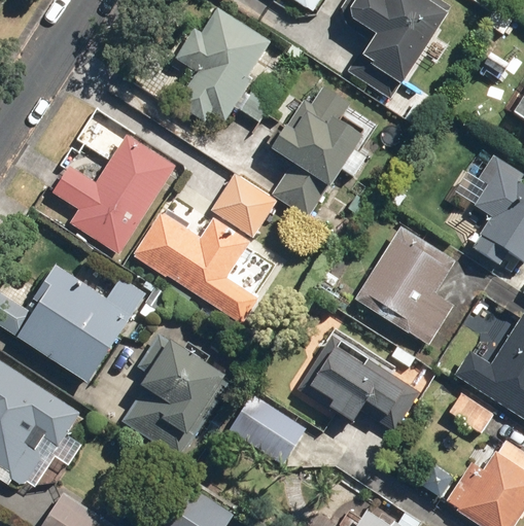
[(291,0),(310,11),(316,0),(291,0)]
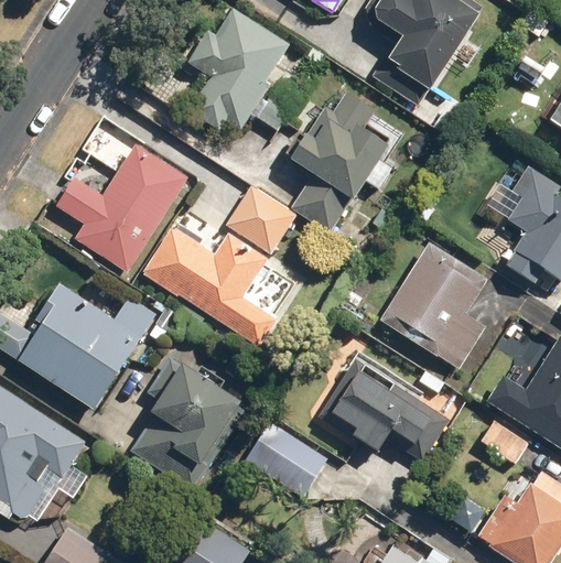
[(368,0),(363,9),(400,35),(371,77),(416,109),(485,9),(472,0),(368,0)]
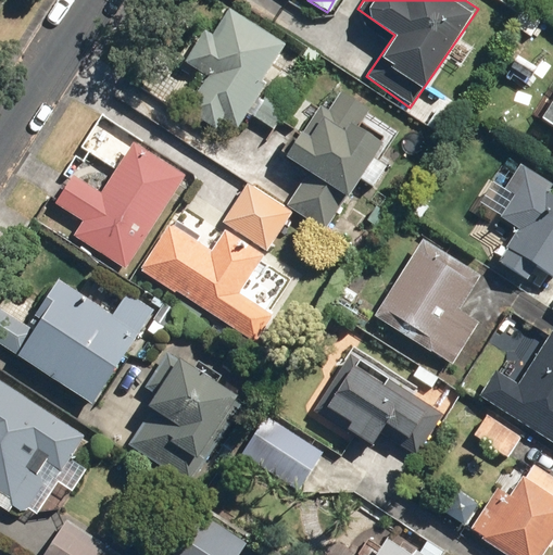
[(278,106),(290,88),(269,76),(289,43),(229,7),(213,32),(198,22),(174,61),(190,71),(171,101),(214,128),(221,118),(237,128),(246,113),(275,131),(287,112),(278,106)]
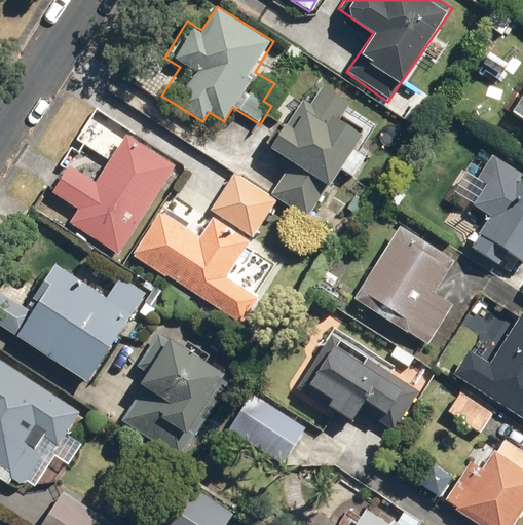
[(279,152),(288,157),(268,190),(308,215),(329,182),(336,187),(379,118),(323,83),(312,99),(305,94),(272,148),(279,152)]
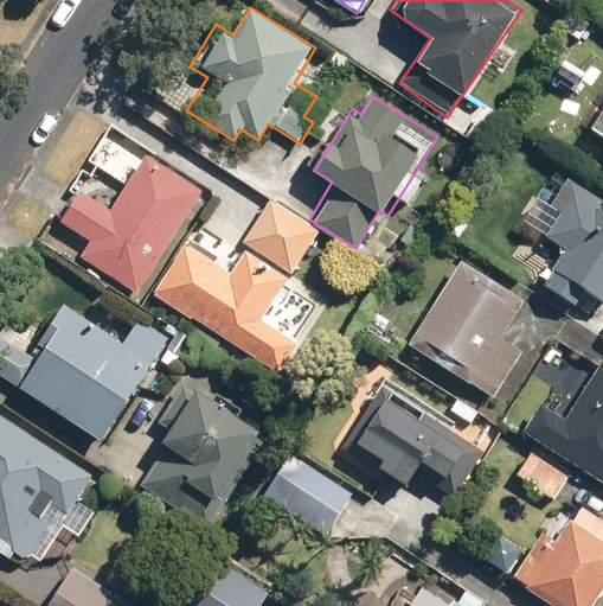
[(602,108),(590,127),(602,135),(602,163),(602,165),(602,108)]
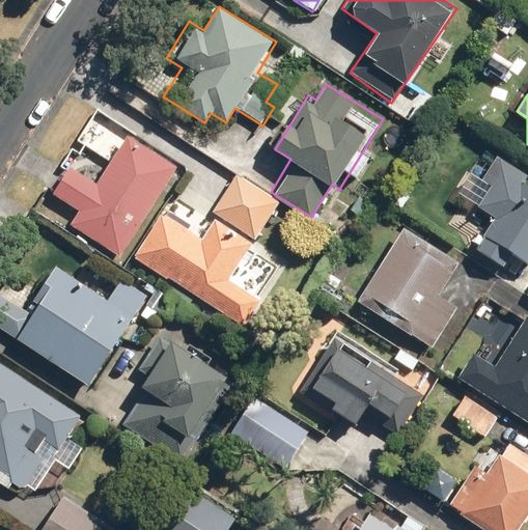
[(96,184),(68,167),(52,193),(80,211),(70,226),(120,258),(178,167),(128,135),(96,184)]
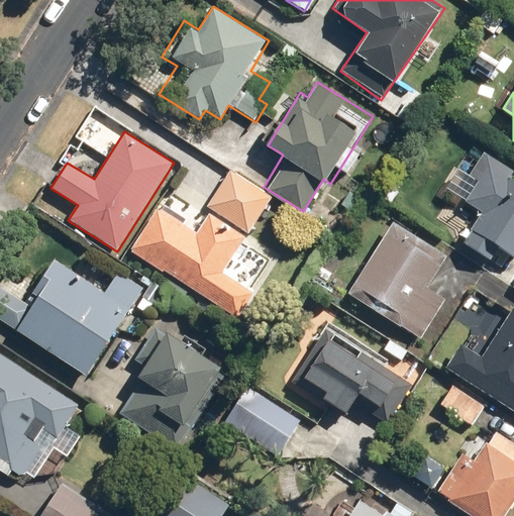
[(513,169),(483,149),(477,159),(454,196),(480,212),(461,243),(510,273),(513,266),(513,181),(509,178),(513,169)]
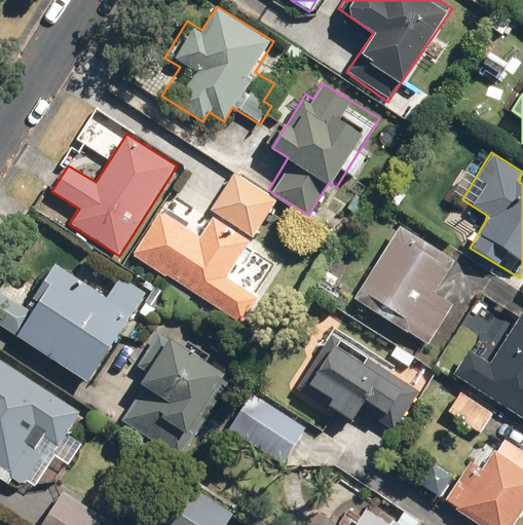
[(278,202),(234,170),(210,203),(254,235),(278,202)]
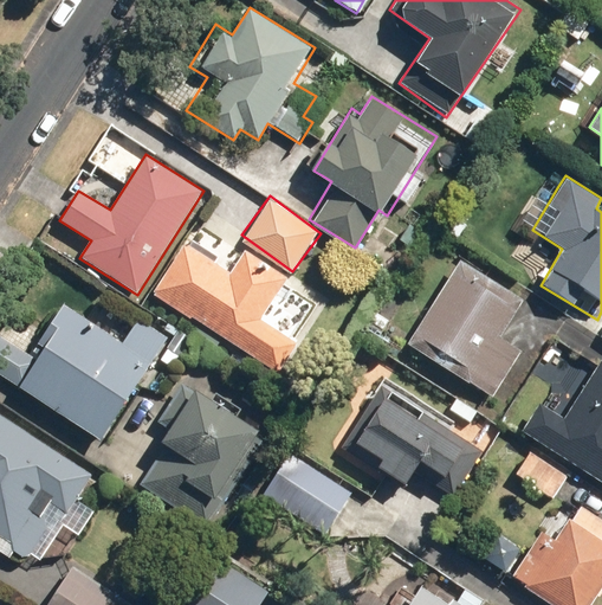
[(286,276),(244,249),(227,272),(185,245),(155,291),(272,368),(291,339),(259,319),(286,276)]
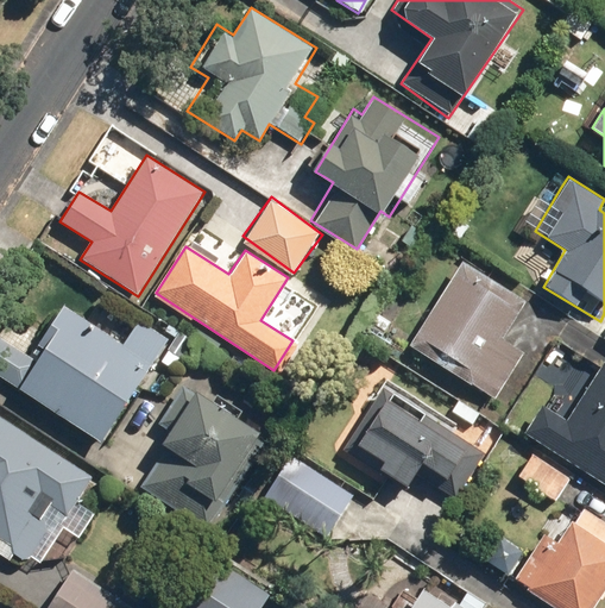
[(503,339),(527,299),(460,259),(408,348),(495,399),(523,351),(503,339)]
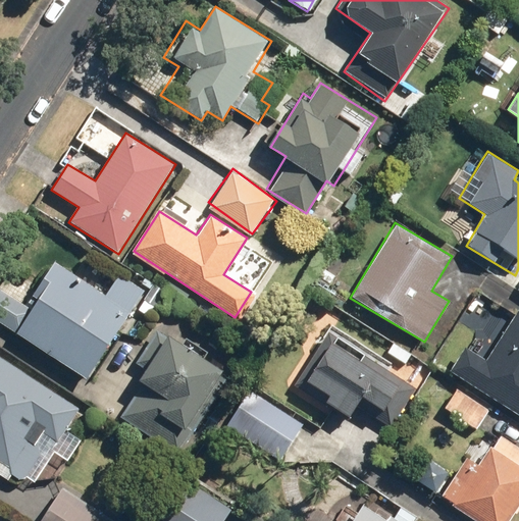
[(143,288),(119,273),(107,293),(53,259),(26,304),(0,288),(0,322),(87,377),(143,288)]
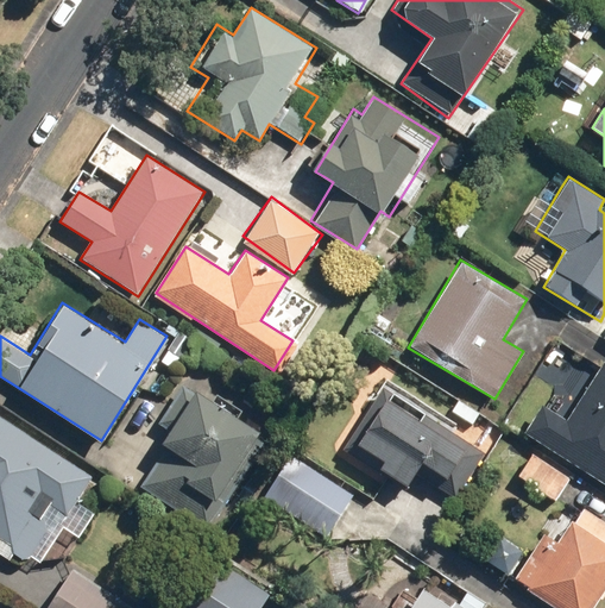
[(591,377),(569,364),(525,436),(539,444),(572,464),(578,468),(604,484),(604,359),(603,358),(591,377)]
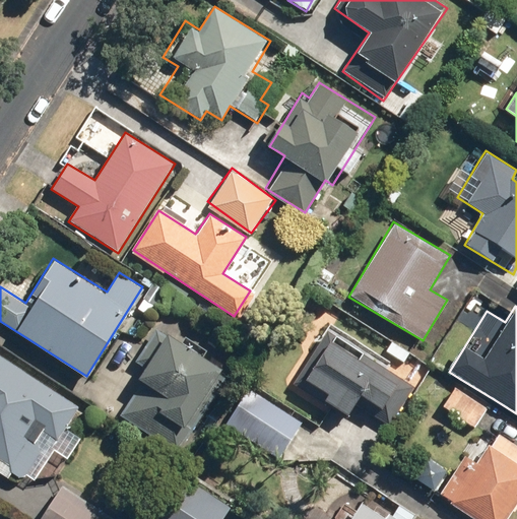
[(289,383),(346,422),(357,406),(387,428),(418,381),(330,322),(289,383)]
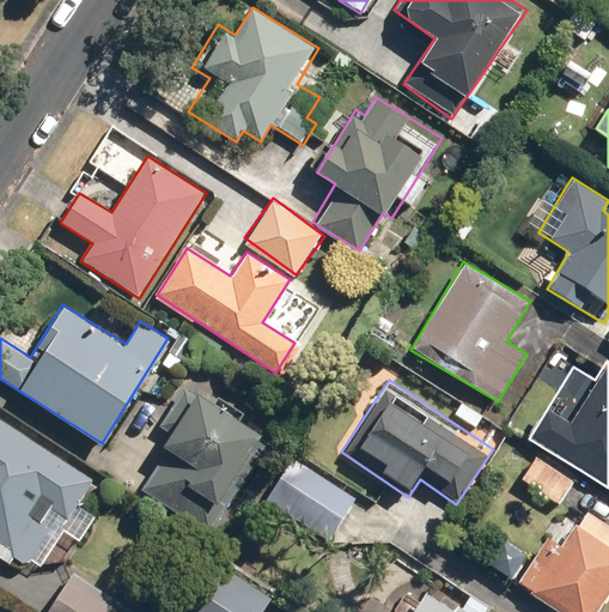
[(195,492),(218,508),(266,434),(186,381),(158,423),(175,434),(140,486),(182,513),(195,492)]
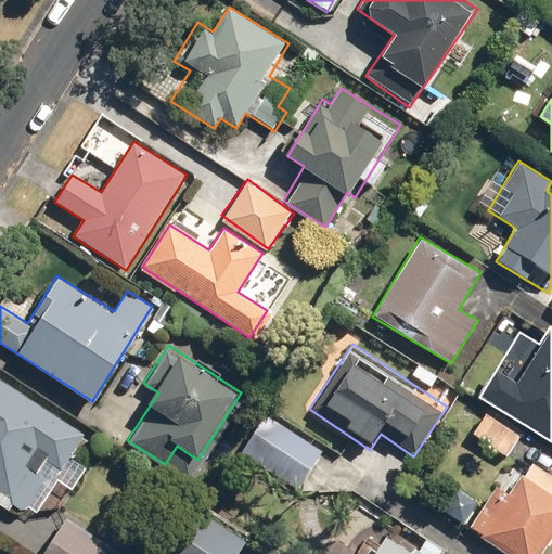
[(0,506),(10,514),(17,502),(37,515),(58,485),(68,491),(87,465),(72,455),(85,436),(0,377),(0,506)]
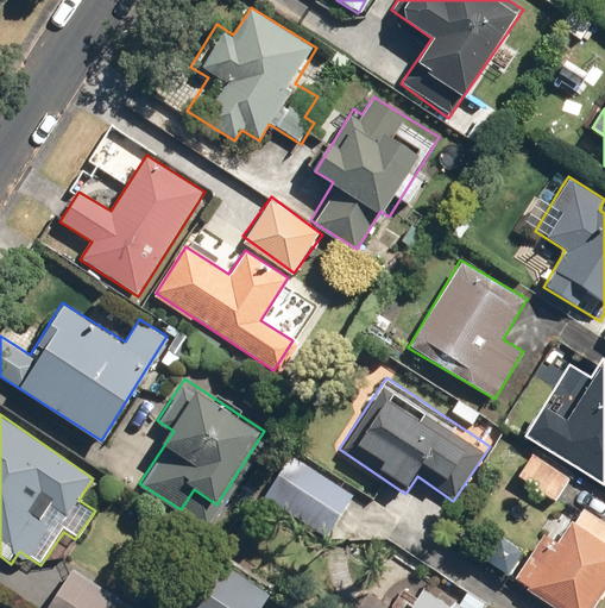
[(572,464),(539,444),(517,477),(556,501),(578,468),(572,464)]
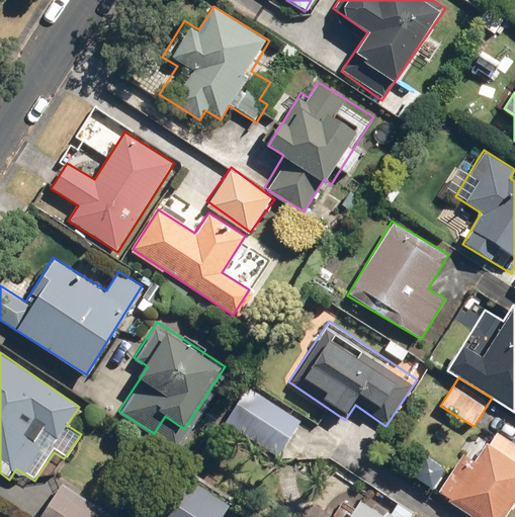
[(299,418),(263,393),(238,431),(274,455),(299,418)]
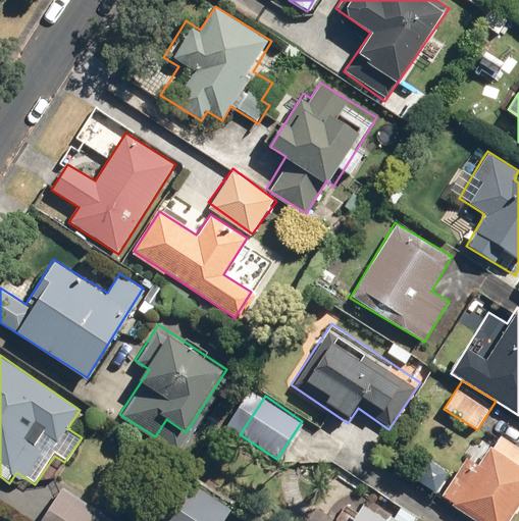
[(475,464),(466,458),(440,493),(478,520),(508,520),(518,506),(518,446),(499,431),(475,464)]
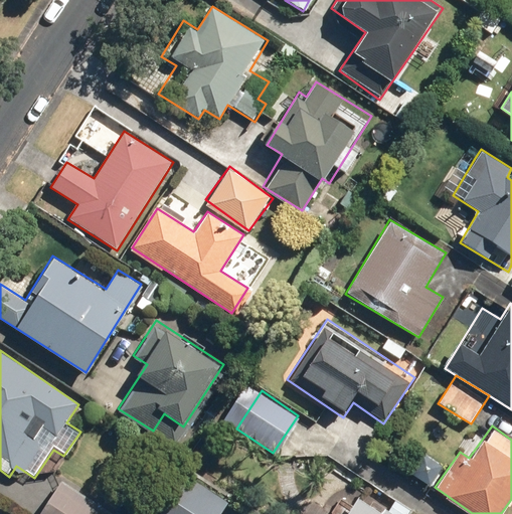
[(219,513),(229,500),(193,477),(168,513),(219,513)]
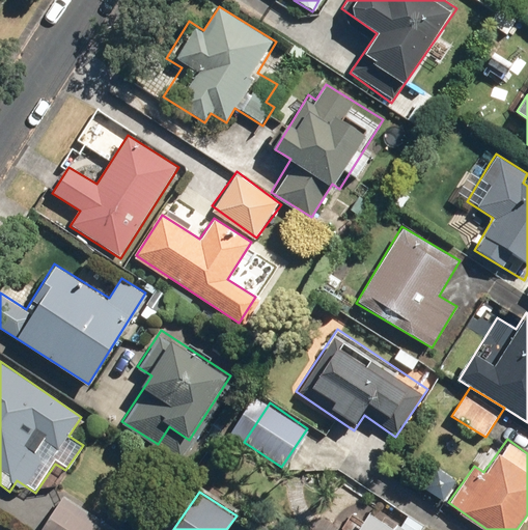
[(116,529),(63,494),(37,529),(116,529)]
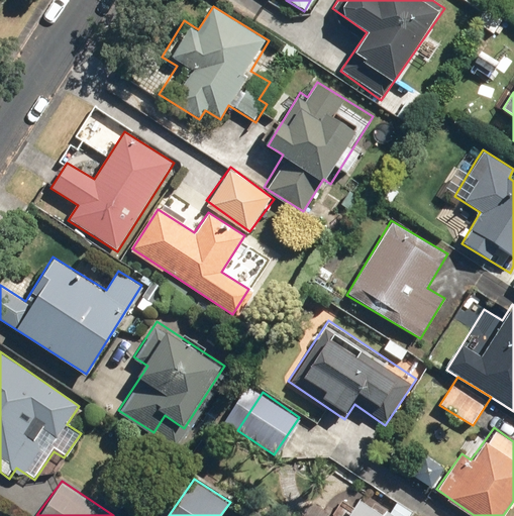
[(346,515),(418,515),(395,499),(385,515),(360,497),(346,515)]
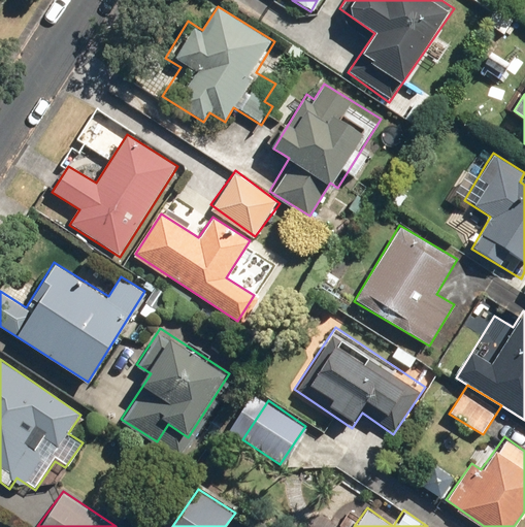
All buildings are outlined.
